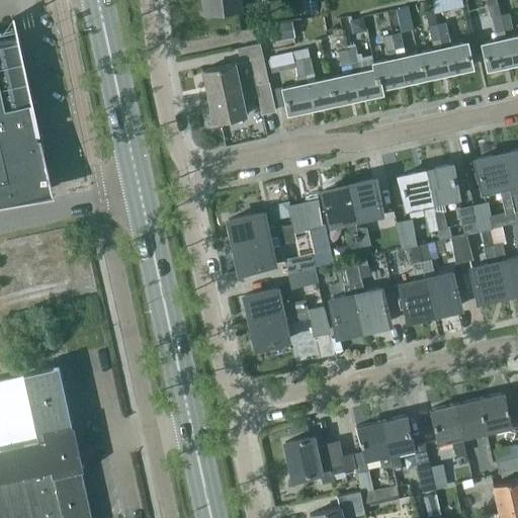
[(202,0),(203,7),(205,6),(205,11),(239,7),(237,0),(202,0)]
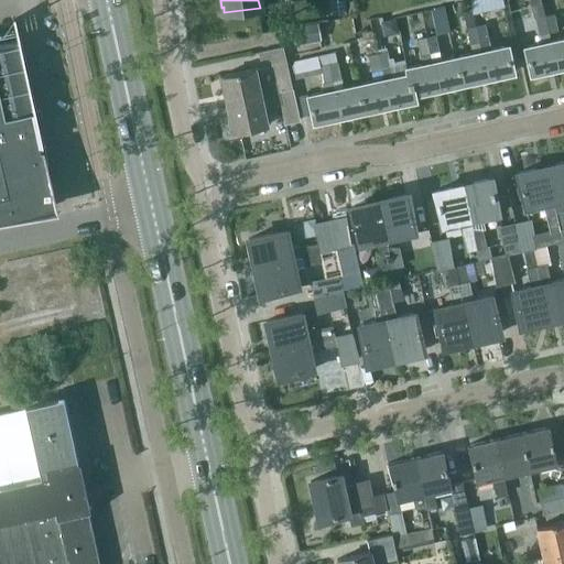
[(472,14),(481,12),(478,0),(469,0),(468,0),(472,14)]
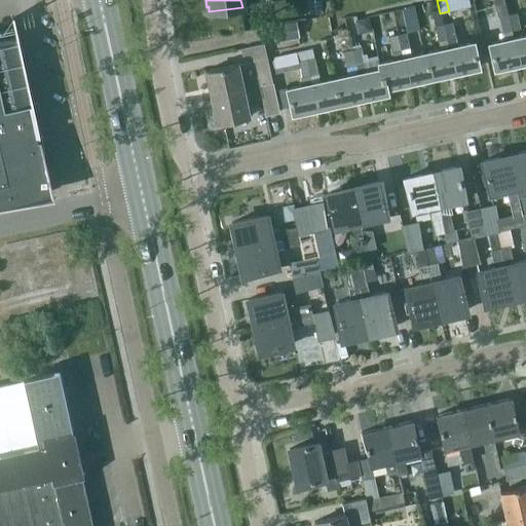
[(403,21),(416,19),(413,6),(401,9),(403,21)]
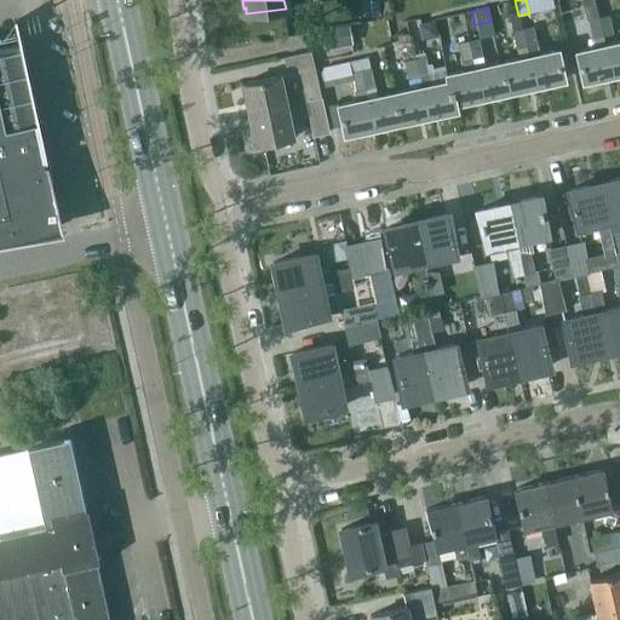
[(608,16),(598,17),(610,74),(619,72),(619,41),(614,42),(608,16)]
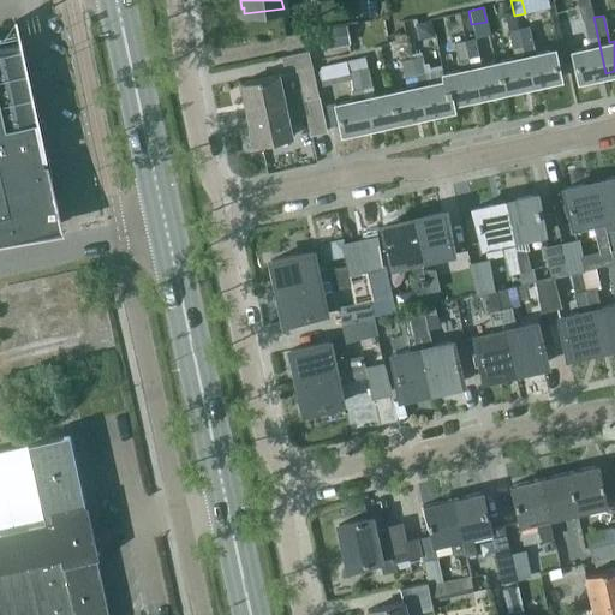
[(583,19),(589,47),(572,51),(578,79),(605,73),(593,17),(583,19)]
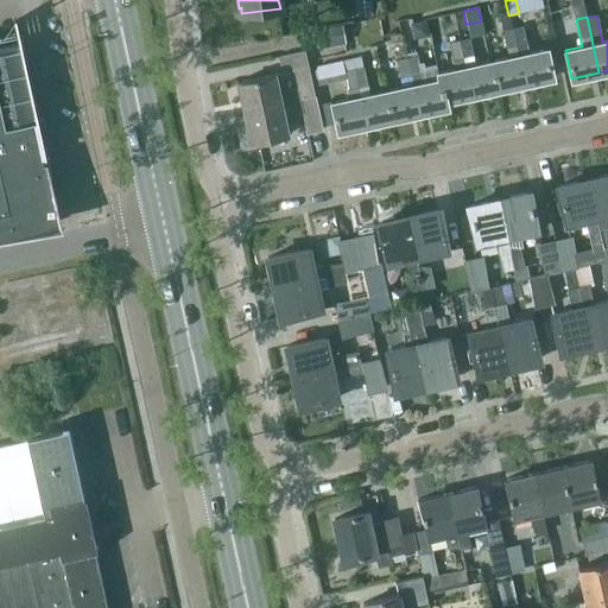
[(314,27),(317,48),(344,43),(341,23),(314,27)]
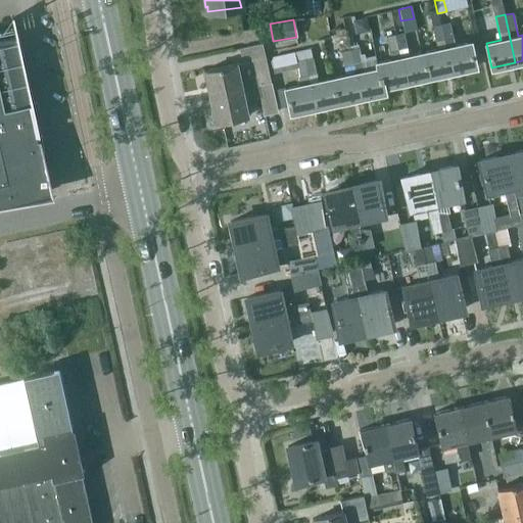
[(444,39),(446,47),(452,72),(475,66),(469,42),(455,45),(449,21),(441,24),(444,39)]
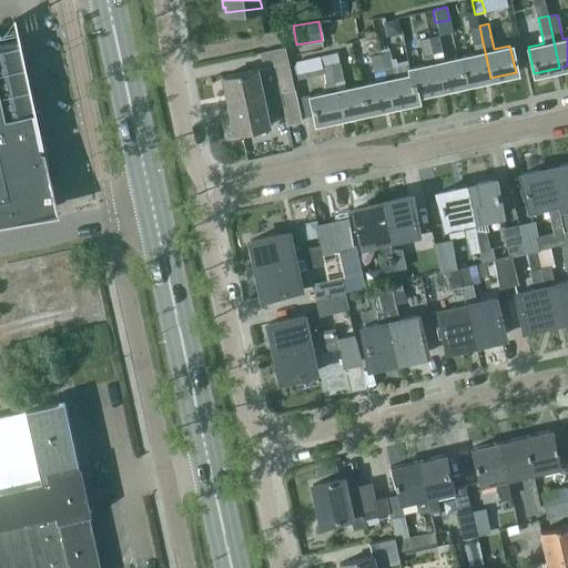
[(474,44),(483,42),(479,26),(469,28),(474,44)]
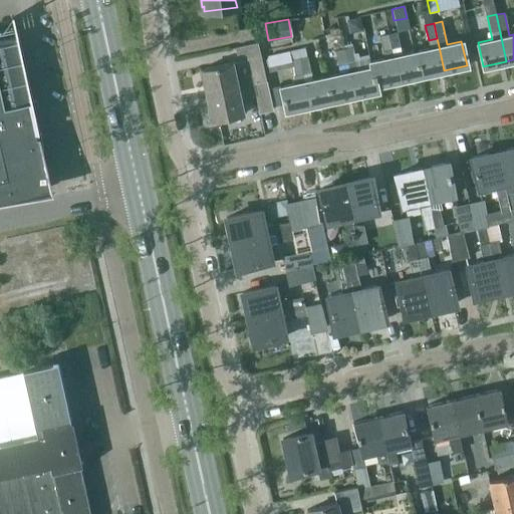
[(396,31),(388,33),(391,48),(392,48),(400,46),(396,31)]
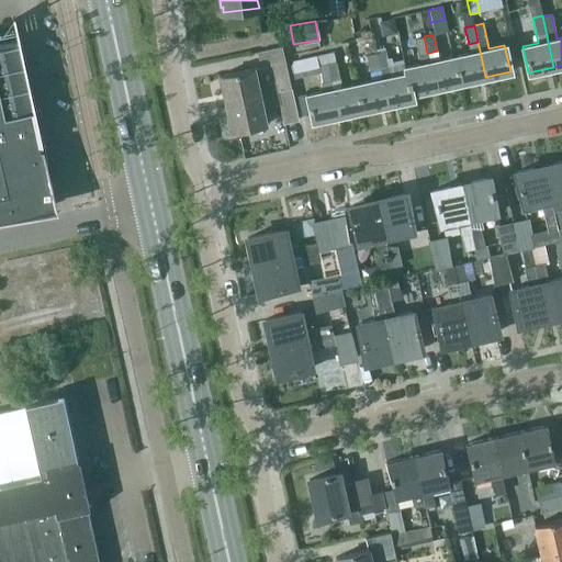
[(418,55),(427,53),(424,36),(415,38),(418,55)]
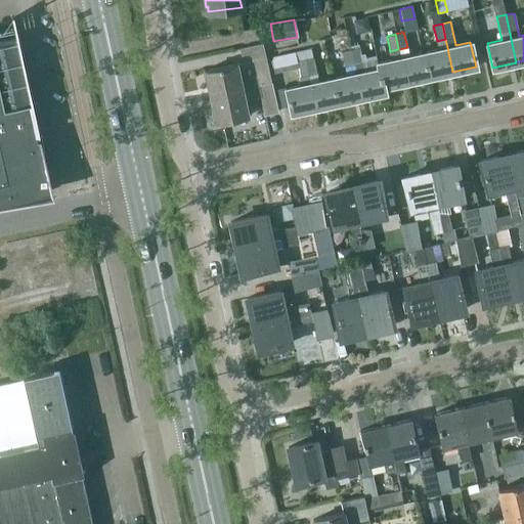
[(39,177),(46,176),(16,38),(0,42),(0,204),(32,195),(31,188),(34,182),(39,177)]
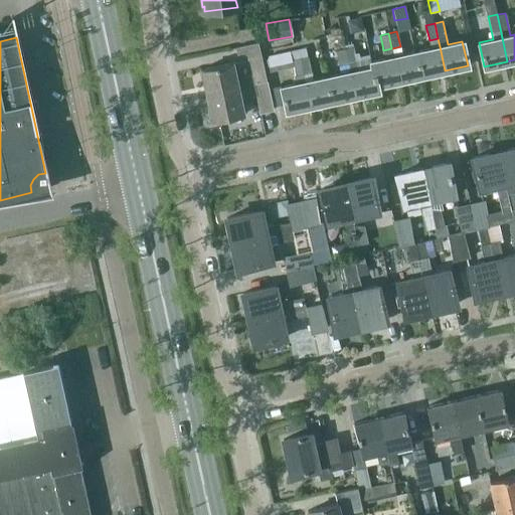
[(234,47),(237,61),(248,59),(260,57),(256,42),(234,47)]
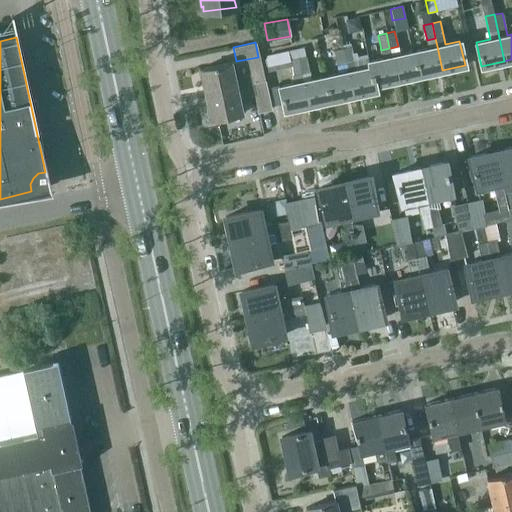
[(351,46),(342,48),(353,95),(375,90),(374,85),(370,66),(356,69),(351,46)]
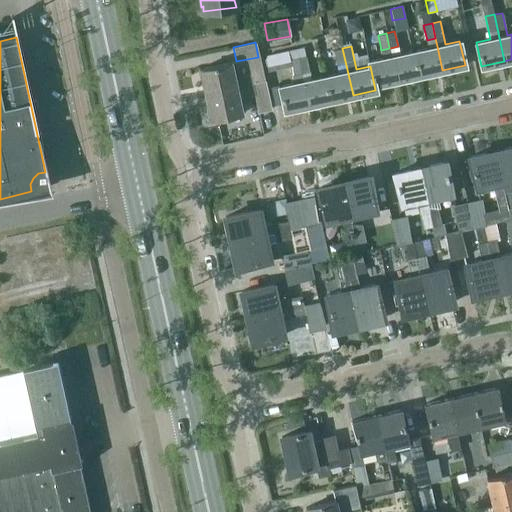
[(390,48),(397,80),(419,75),(414,51),(400,54),(398,46),(390,48)]
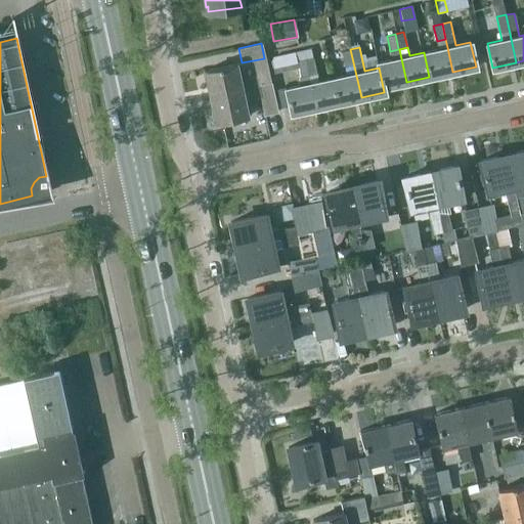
[(452,72),(447,47),(424,52),(429,77),(452,72)]
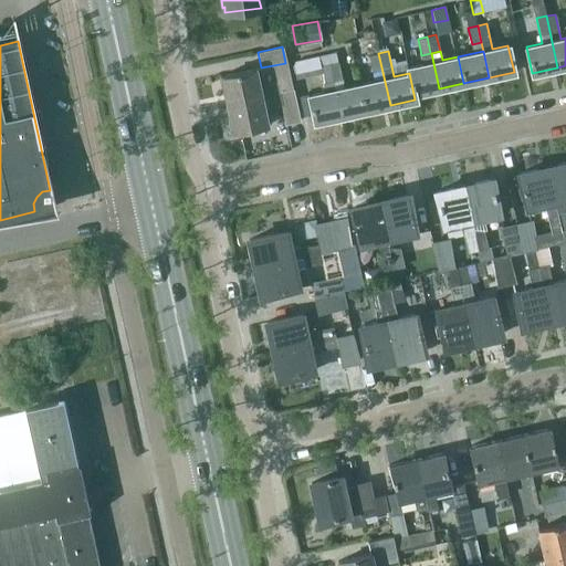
[(374,81),(358,84),(365,111),(390,105),(378,53),(368,55),(374,81)]
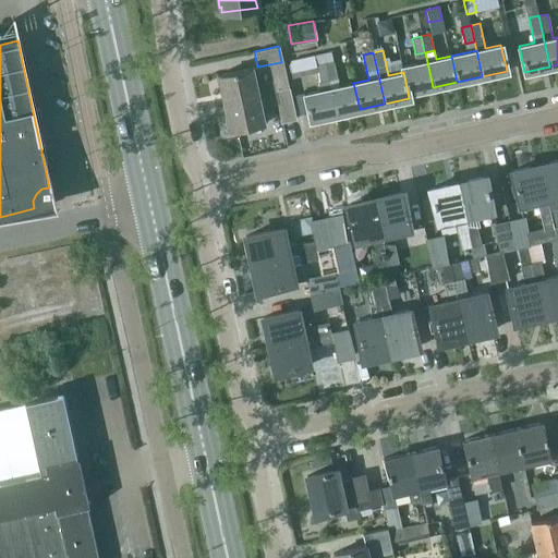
[(424,52),(415,55),(417,63),(402,67),(403,72),(408,93),(433,87),(425,52),(424,52)]
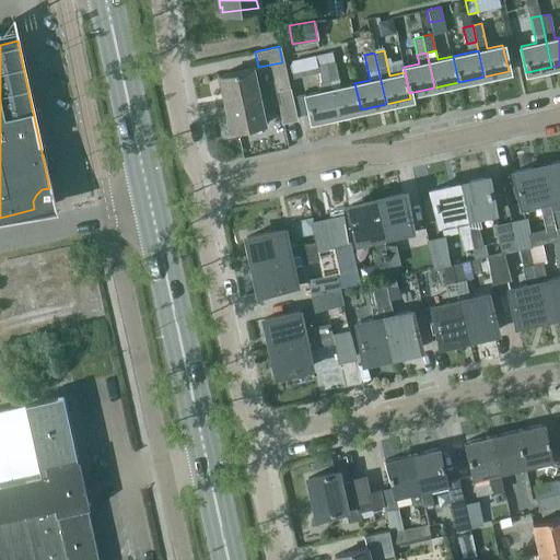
[(316,66),(325,63),(323,54),(313,55),(316,66)]
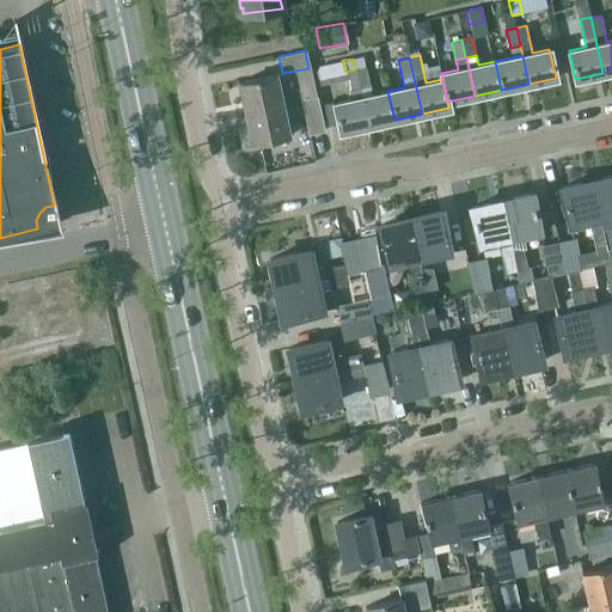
[(367,126),(395,120),(387,91),(372,95),(365,67),(355,69),(367,126)]
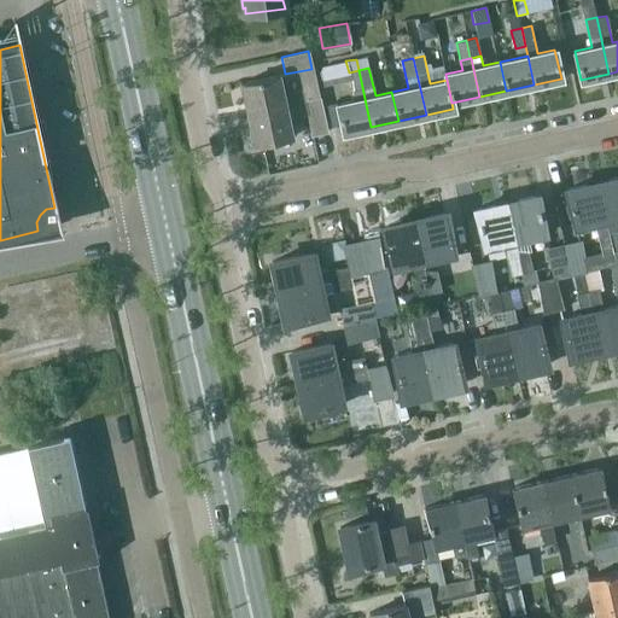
[(304,101),(318,98),(319,98),(312,69),(298,71),(302,89),(287,93),(287,97),(283,98),(278,75),(240,82),(246,114),(304,101)]
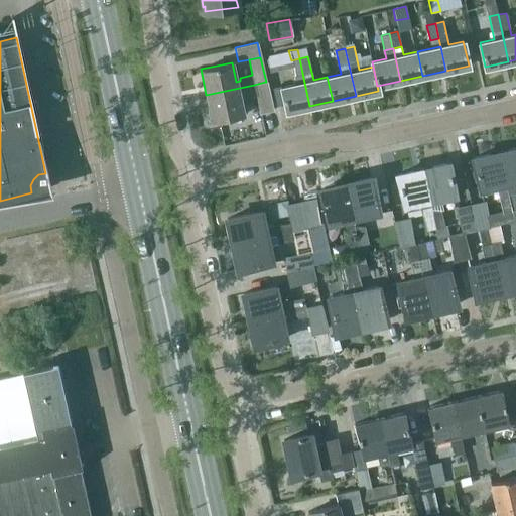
[(287,111),(309,106),(299,58),(291,60),(296,84),(281,87),(287,111)]
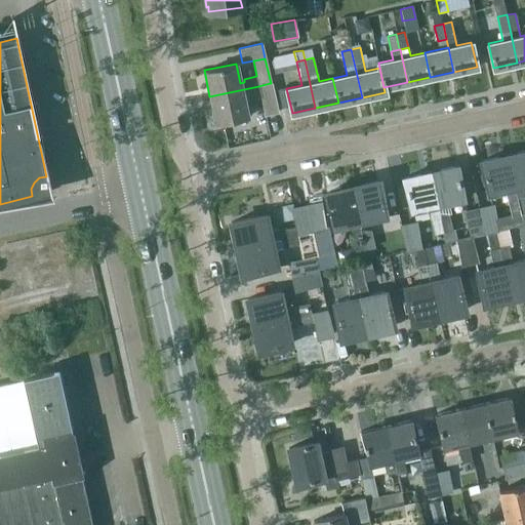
[(271,86),(271,83),(270,83),(258,86),(209,96),(215,123),(247,116),(243,96),(247,95),(248,99),(261,96),(266,115),(277,113),(271,86)]
